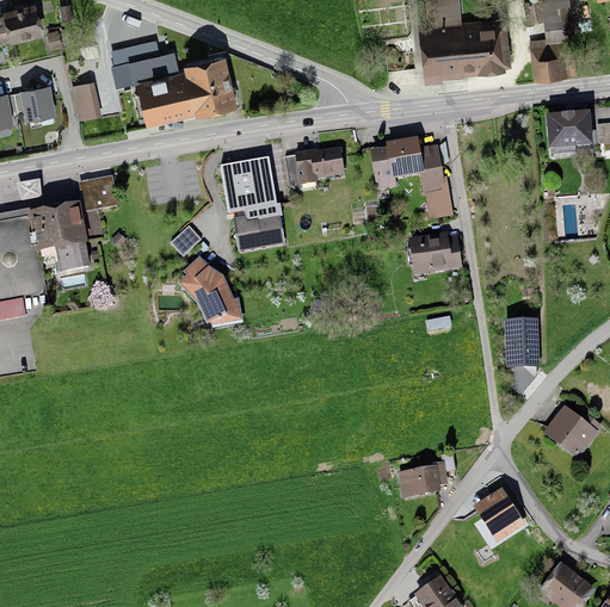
[(43,31),(35,0),(29,0),(1,6),(2,11),(10,37),(10,39),(43,31)]
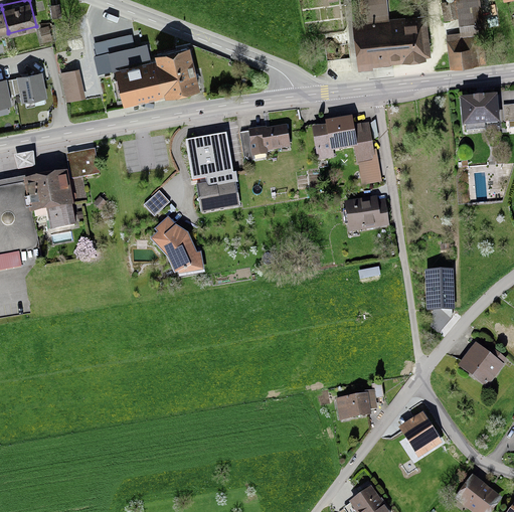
[(361,0),(364,18),(352,19),(357,67),(372,66),(372,64),(391,62),(391,60),(425,57),(425,53),(430,53),(425,11),(388,15),(386,0),(361,0)]
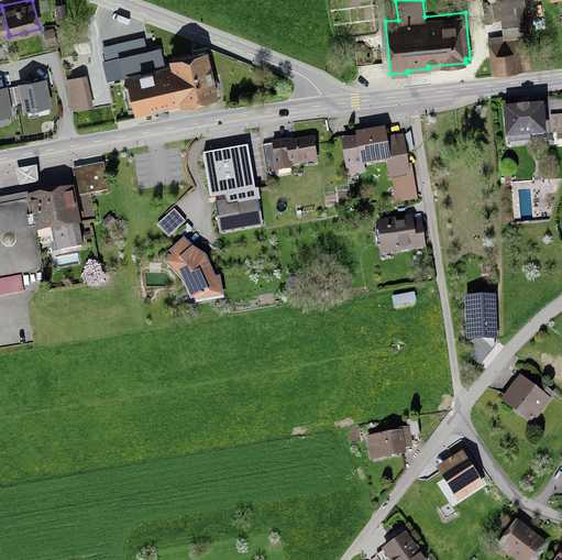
[(484,0),(485,18),(502,17),(499,0),(484,0)]
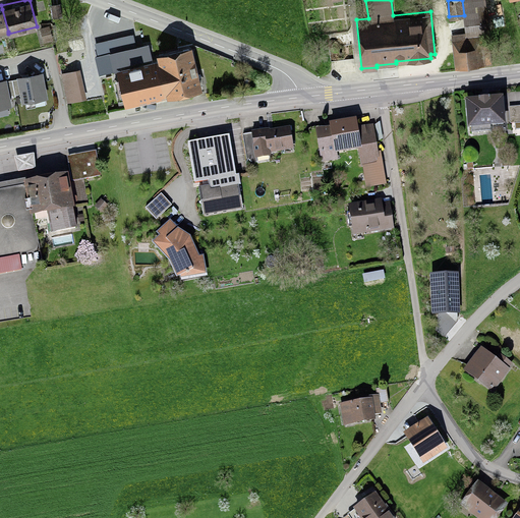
[(464,15),(467,15),(468,29),(487,26),(484,0),(462,0),(464,15)]
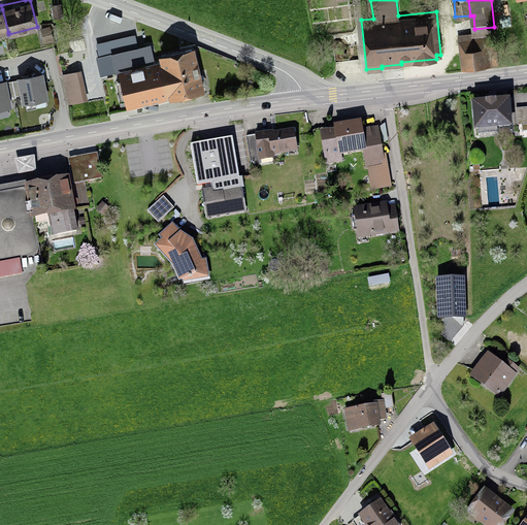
[(62,14),(60,1),(51,2),(53,15),(62,14)]
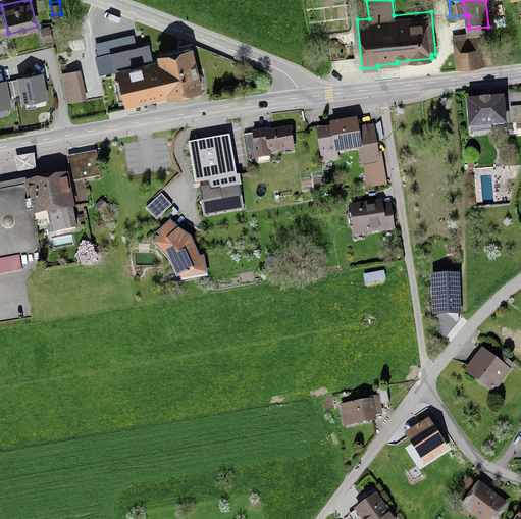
[(0,34),(8,32),(2,9),(0,10),(0,34)]
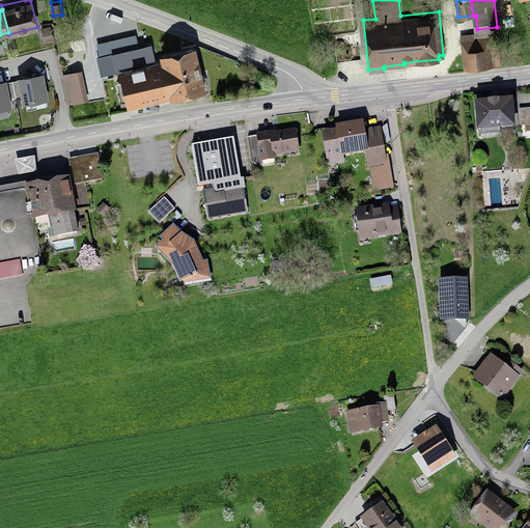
[(51,25),(40,27),(44,40),(54,38),(51,25)]
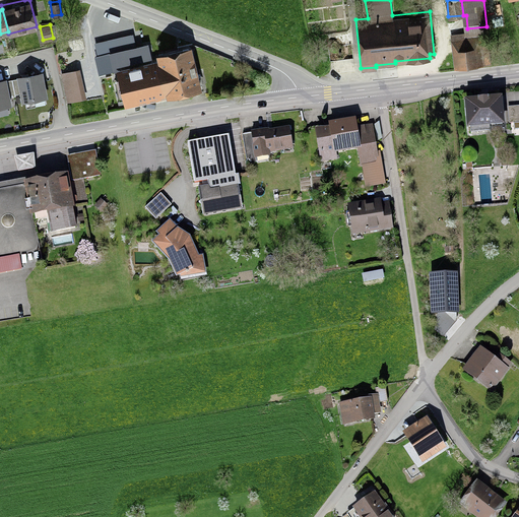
[(454,66),(483,63),(479,28),(450,31),(454,66)]
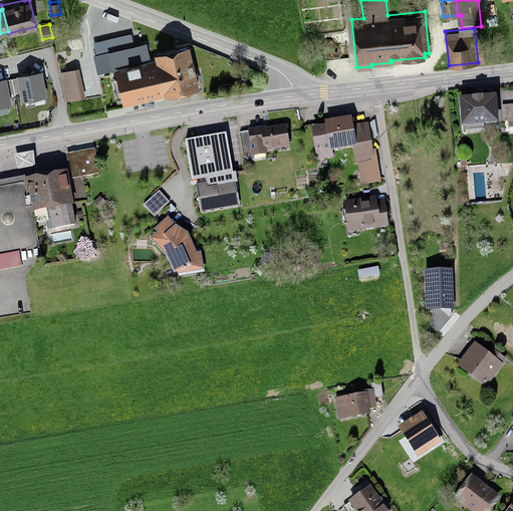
[(134,43),(131,30),(92,39),(95,52),(93,52),(98,75),(109,73),(116,102),(121,101),(122,104),(199,87),(189,40),(175,43),(175,46),(152,52),(149,41),(146,41),(146,40),(134,43)]
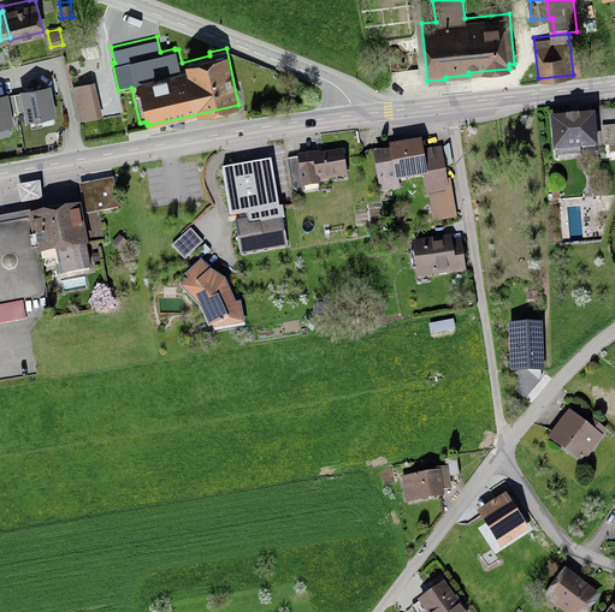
[(94,77),(71,82),(78,119),(102,114),(94,77)]
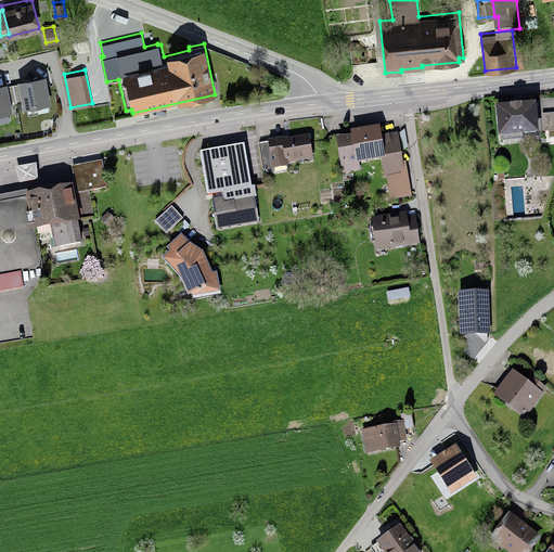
[(25,104),(47,101),(42,76),(26,78),(21,79),(21,80),(24,98),(25,104)]
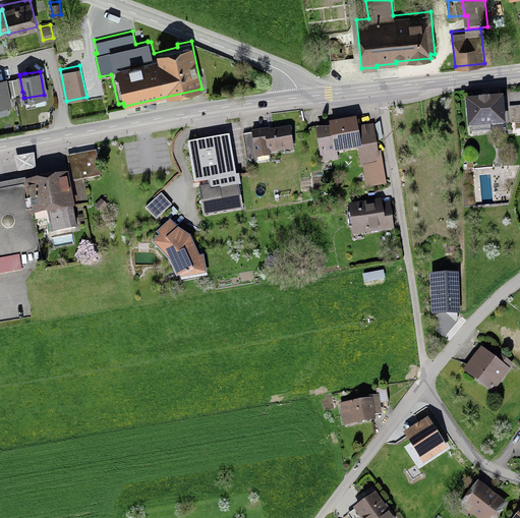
[(22,92),(19,75),(4,78),(7,95),(22,92)]
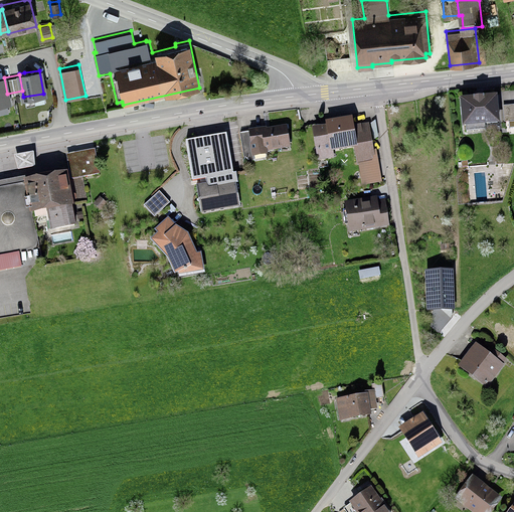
[(0,103),(9,101),(7,94),(4,77),(0,77),(0,103)]
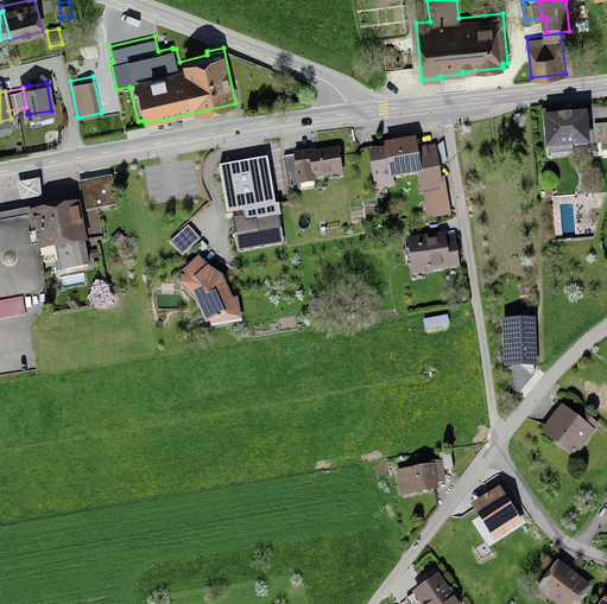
[(589,144),(586,109),(542,113),(545,147),(549,147),(550,152),(573,151),(573,145),(589,144)]
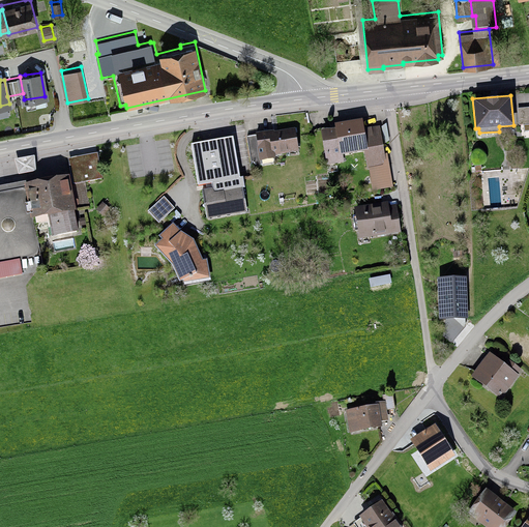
[(528,104),(517,106),(518,122),(523,122),(523,128),(528,127),(528,104)]
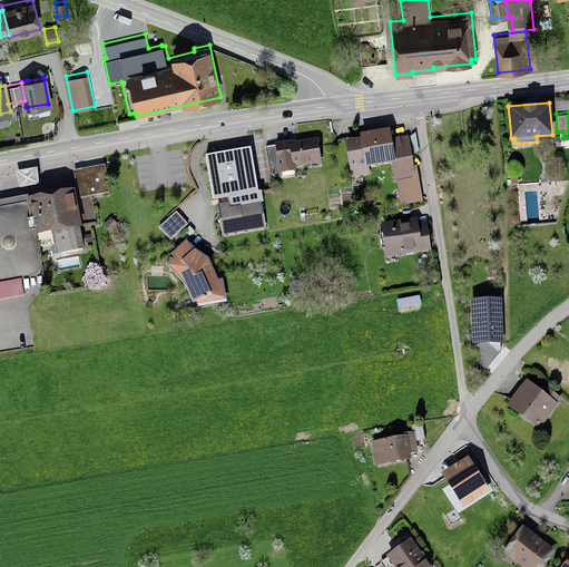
[(391,135),(389,126),(359,132),(360,136),(344,138),(351,175),(370,172),(369,165),(391,160),(394,179),(396,179),(400,203),(422,198),(417,163),(413,164),(408,133),(391,135)]
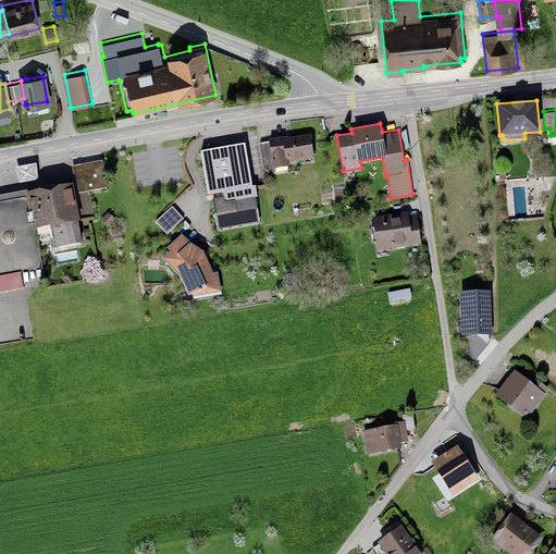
[(313,158),(309,133),(288,136),(287,134),(268,137),(268,139),(259,140),(263,171),(287,168),(286,164),(289,164),(288,161),(313,158)]
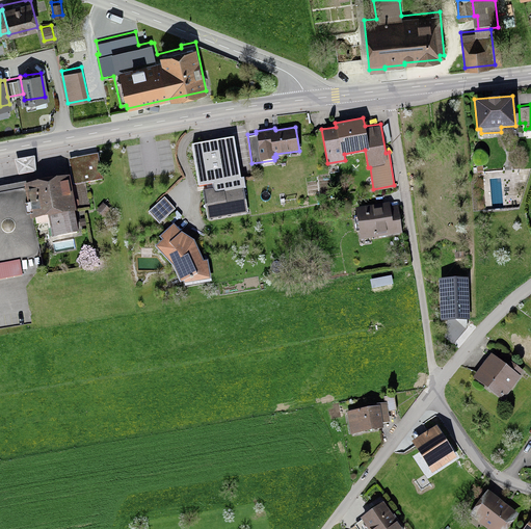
[(234,135),(191,143),(198,184),(206,182),(240,177),(234,135)]
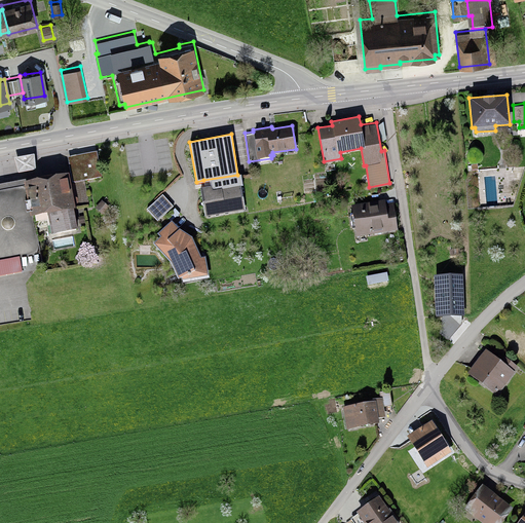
[(423,143),(432,142),(430,134),(422,134),(423,143)]
